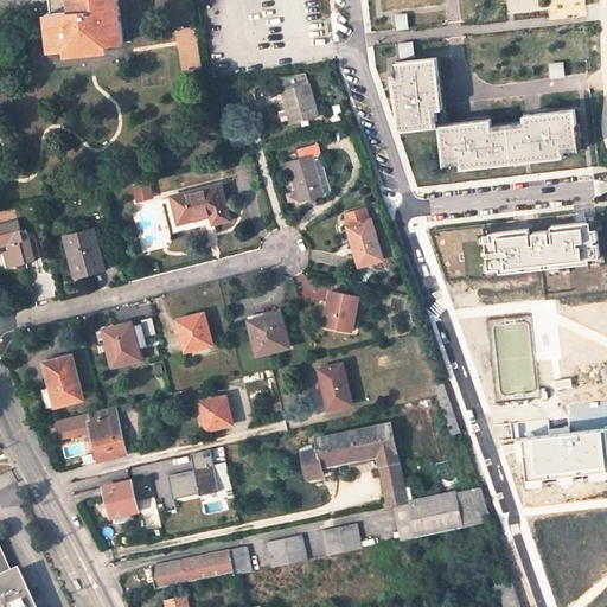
[(50,0),(51,13),(46,13),(51,50),(65,49),(66,53),(108,49),(108,44),(123,42),(117,0),(50,0)]
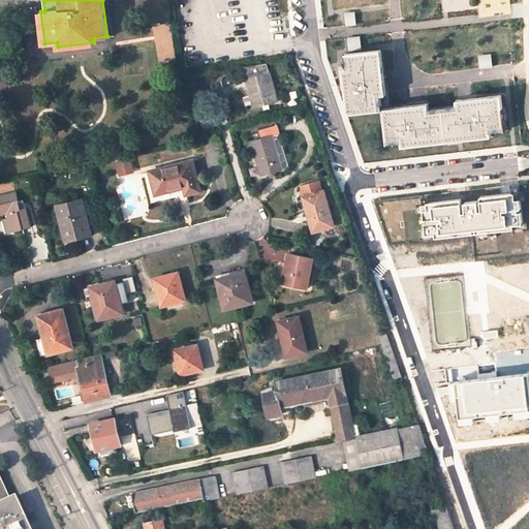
[(380,50),(349,54),(351,68),(347,68),(343,68),(348,114),(379,110),(377,95),(381,94),(385,94),(380,50)]
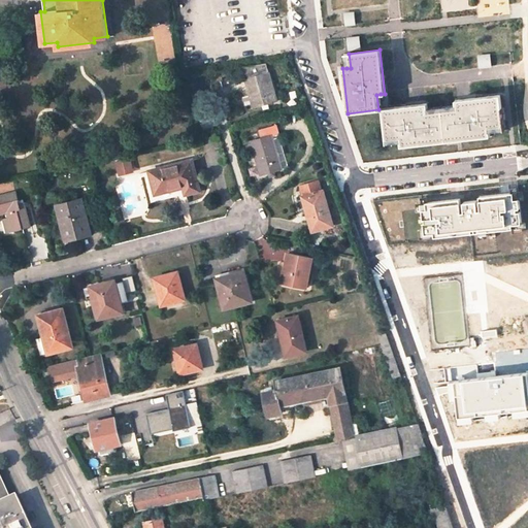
[(268,72),(266,63),(241,67),(243,71),(252,68),(255,76),(268,72)]
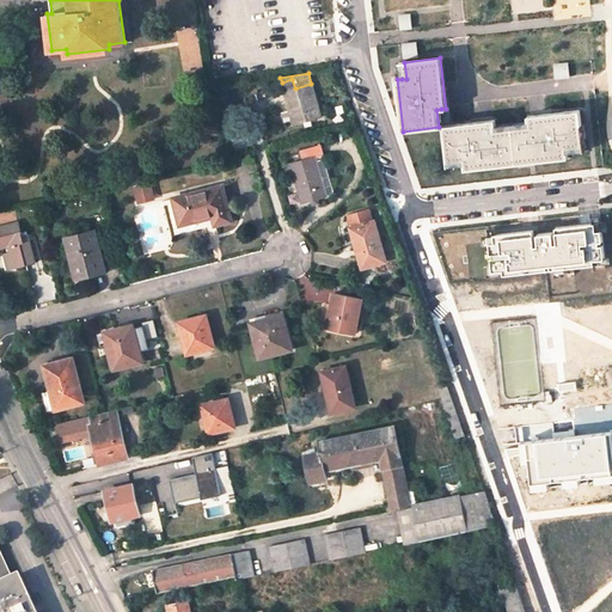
[(295,89),(292,79),(282,83),(293,123),(320,115),(311,84),(295,89)]
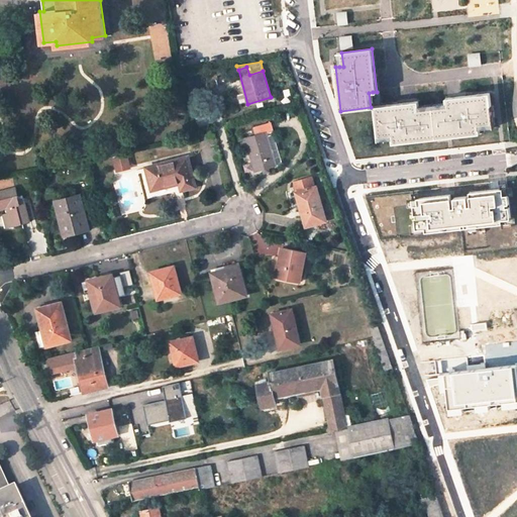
[(480,132),(480,128),(479,124),(494,123),(490,93),(446,98),(446,102),(447,107),(433,108),(419,109),(419,105),(418,101),(375,107),(379,136),(393,134),(393,138),(394,142),(436,137),(480,132)]
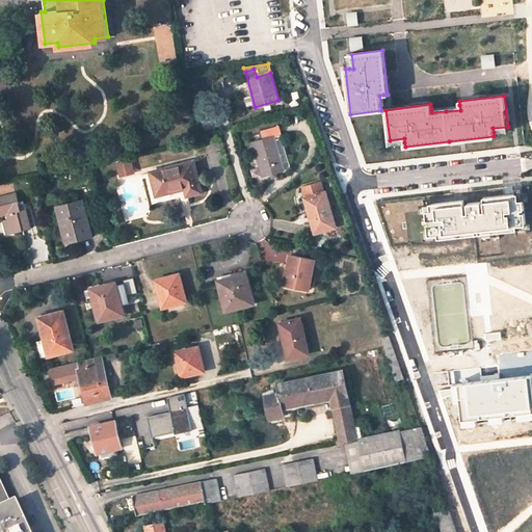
[(262,131),(264,138),(254,141),(264,175),(270,173),(276,171),(285,168),(274,135),(280,133),(282,133),(280,126),(262,131)]
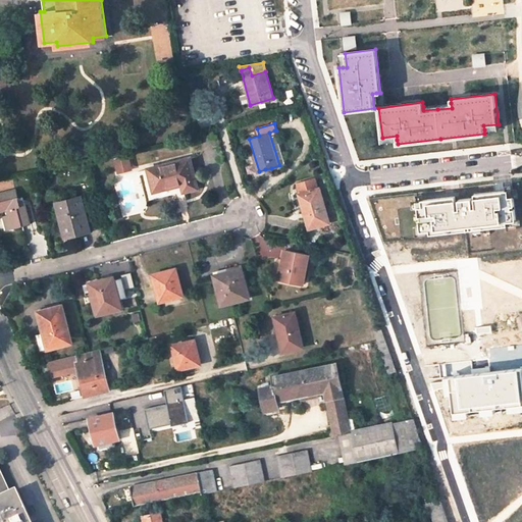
[(279,165),(284,164),(274,131),(269,133),(279,165)]
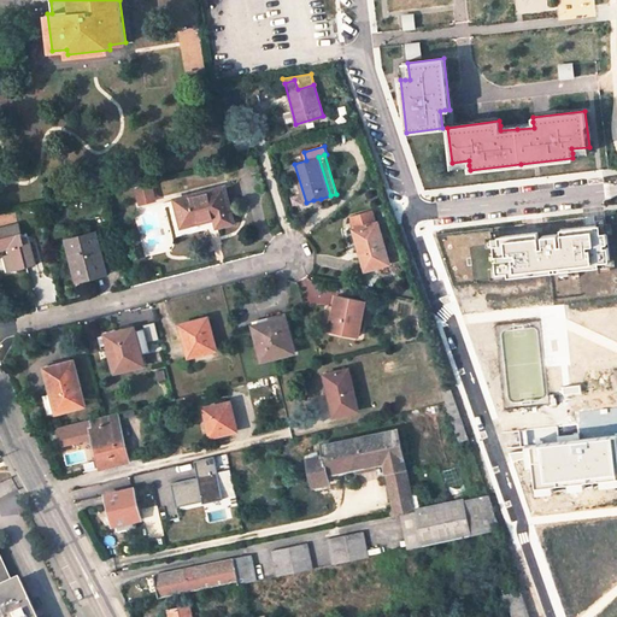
[(154,184),(136,188),(140,205),(158,200),(154,184)]
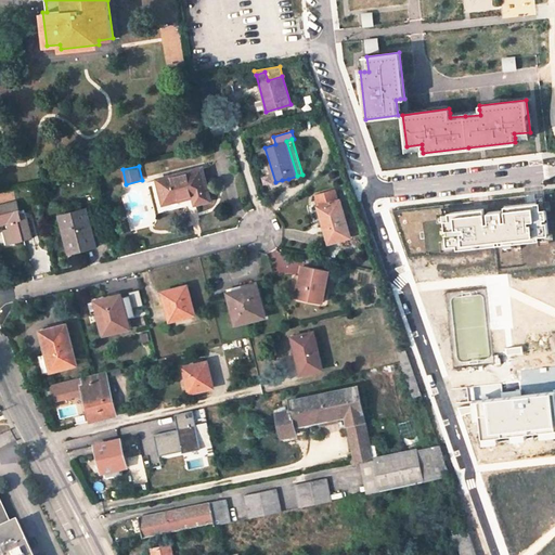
[(168,176),(173,201),(193,196),(194,204),(210,199),(202,167),(168,176)]
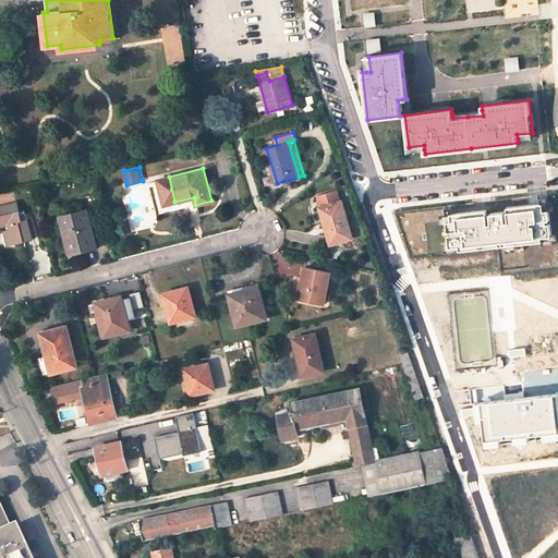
[(174,202),(169,177),(158,180),(164,204),(174,202)]
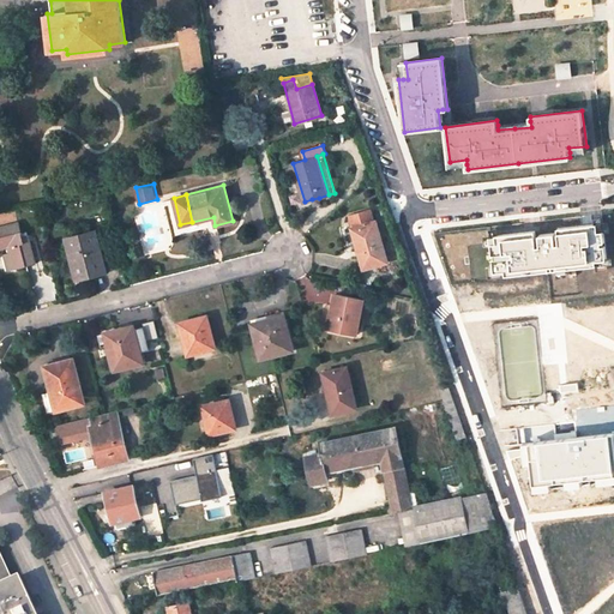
[(387,260),(375,220),(372,208),(348,215),(351,227),(363,268),(387,260)]
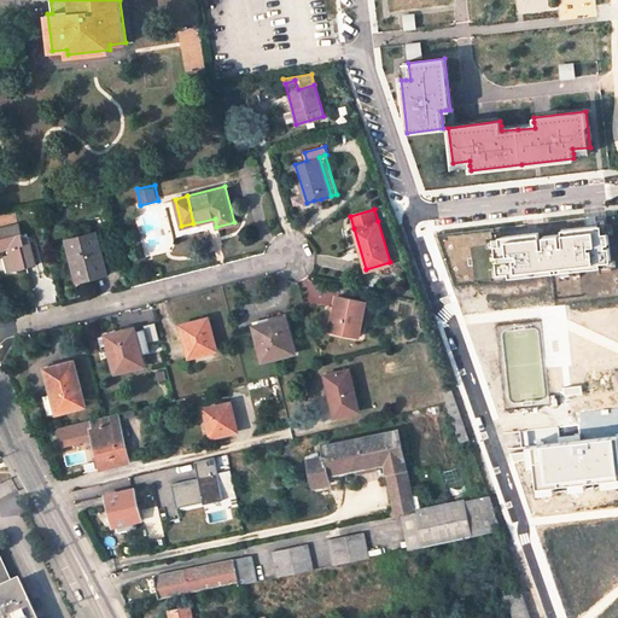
[(9,254),(12,269),(36,263),(30,242),(24,244),(23,237),(18,222),(0,227),(0,249),(1,250),(7,248),(9,254)]
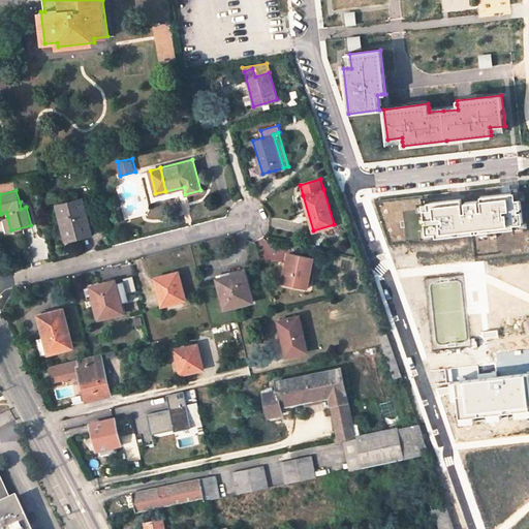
[(461,198),(423,204),(427,239),(523,227),(519,192),(480,196),(483,210),(479,210),(478,200),(465,203),(466,212),(463,212),(461,198)]
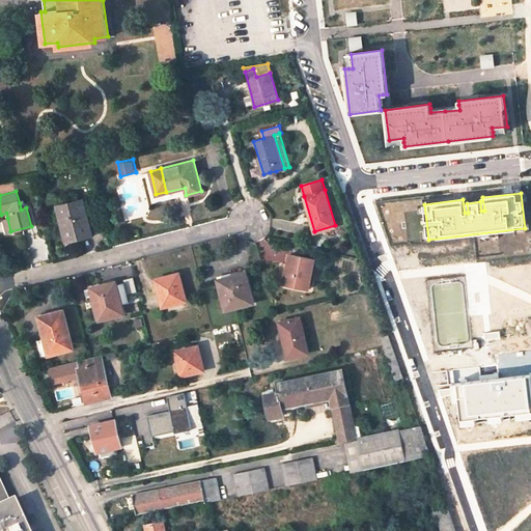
[(57,205),(66,240),(91,233),(82,198),(57,205)]
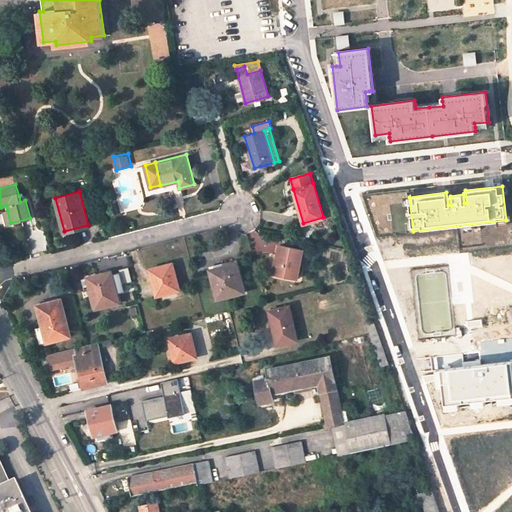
[(303,250),(279,245),(274,272),(298,277),(301,259),(303,253),(303,250)]
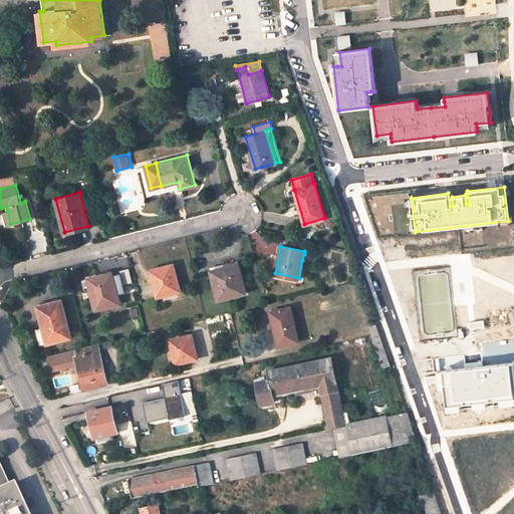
[(155,280),(159,295),(180,289),(174,263),(151,269),(154,280),(155,280)]
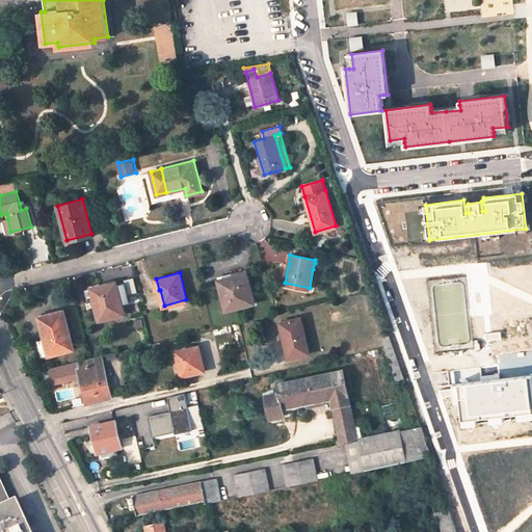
[(232,276),(233,283),(220,286),(227,310),(255,301),(247,273),(232,276)]
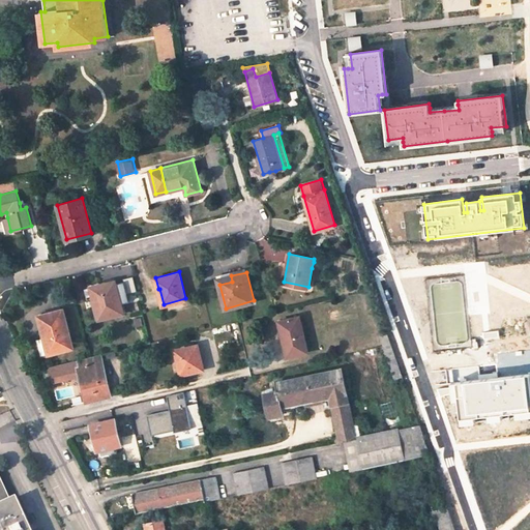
[(219,285),(232,282),(231,275),(230,273),(217,276),(219,285)]
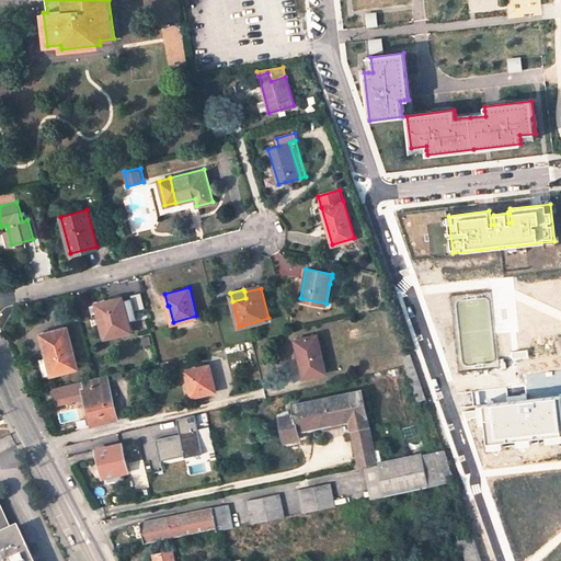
[(95,304),(104,336),(129,330),(122,297),(95,304)]
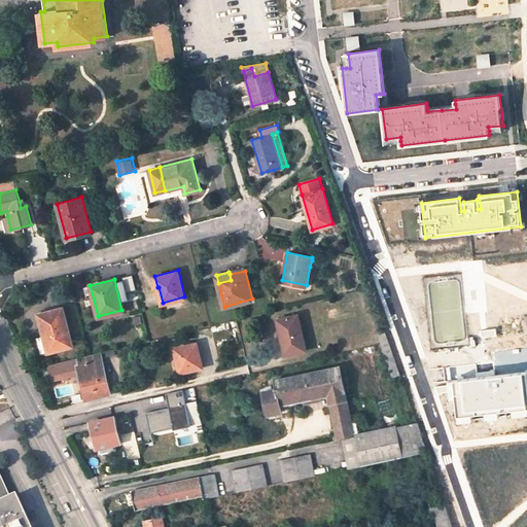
[(39,314),(44,335),(37,337),(41,353),(48,351),(71,345),(62,308),(39,314)]
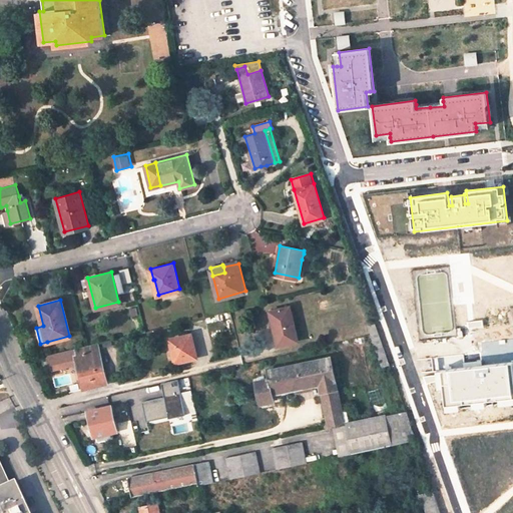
[(270,311),(278,345),(298,340),(290,306),(270,311)]
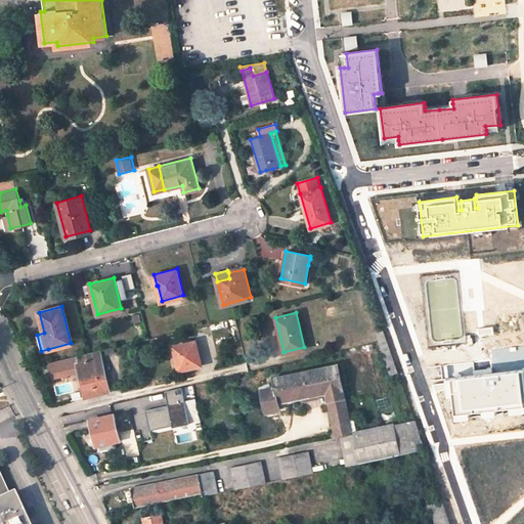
[(377,332),(379,341),(387,339),(384,330),(377,332)]
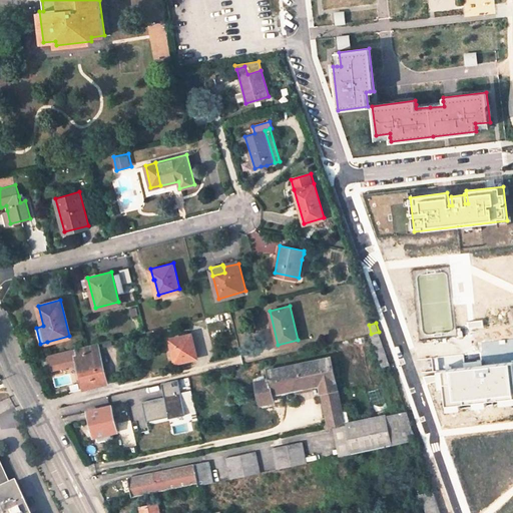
[(371,334),(375,344),(382,342),(379,332),(371,334)]
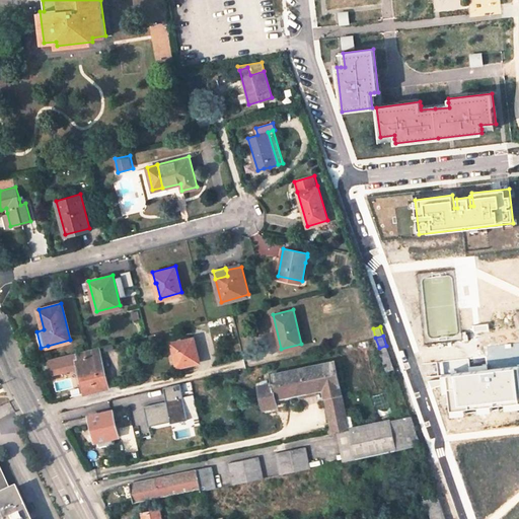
[(171,343),(177,366),(199,361),(194,338),(171,343)]
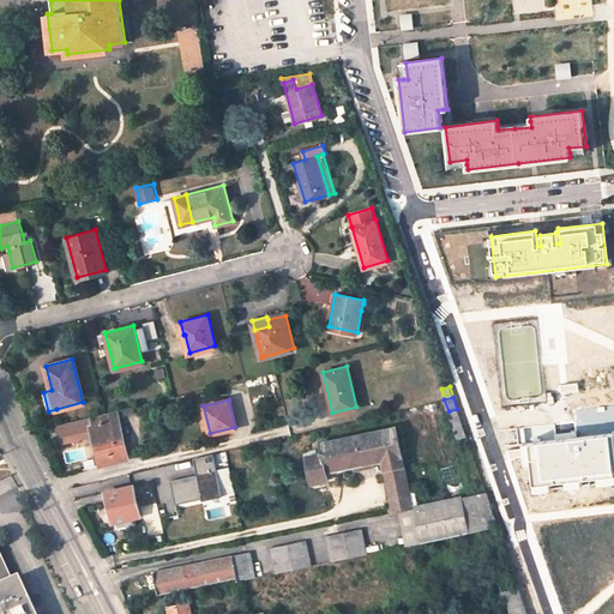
[(457,409),(449,411),(457,439),(467,437),(457,409)]
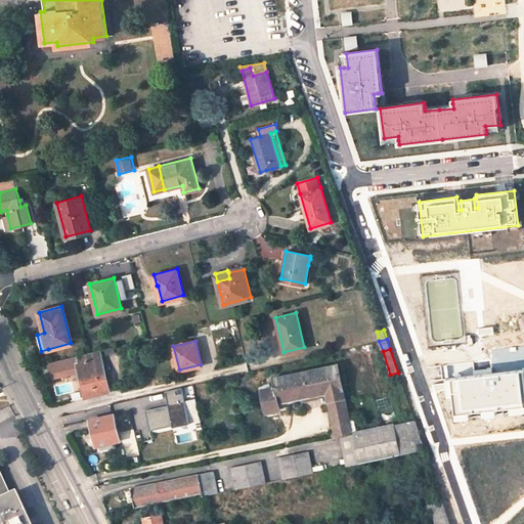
[(87,352),(78,355),(79,362),(77,362),(80,374),(85,396),(110,391),(99,350),(87,352)]
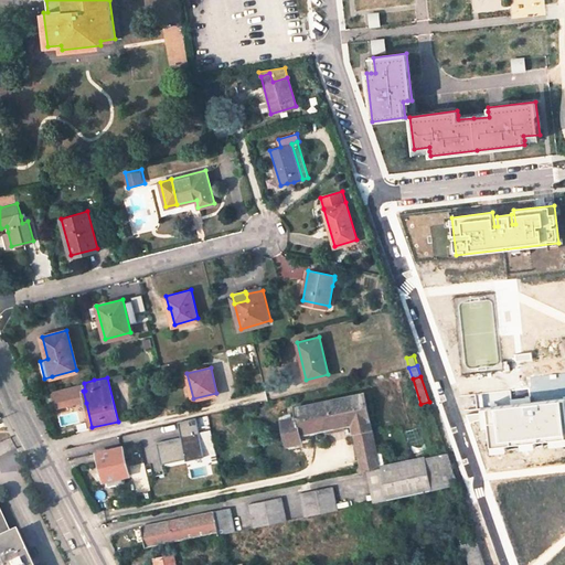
[(262,387),(259,380),(247,383),(248,391),(262,387)]
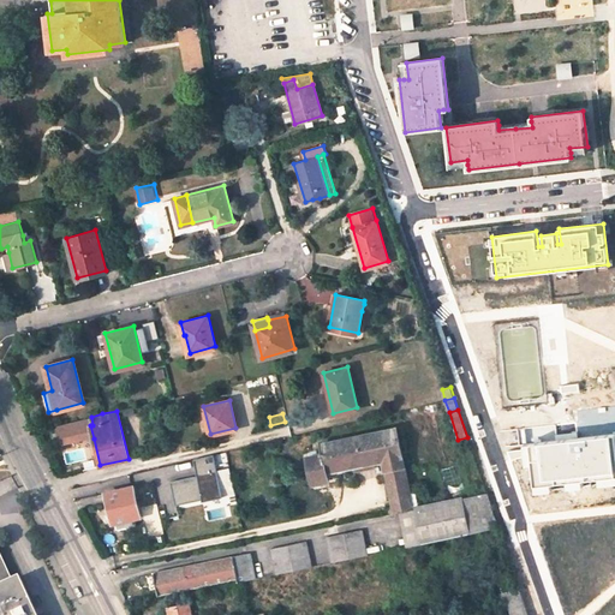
[(93,425),(91,417),(55,425),(60,443),(71,441),(72,443),(94,439),(90,425),(93,425)]
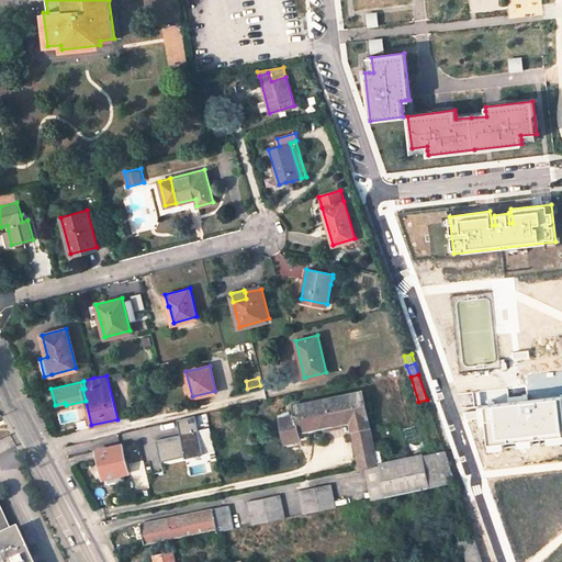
[(316,427),(350,420),(352,429),(370,426),(362,391),(292,405),(295,415),(281,419),(287,442),(301,439),(300,434),(299,428),(315,425),(316,427)]
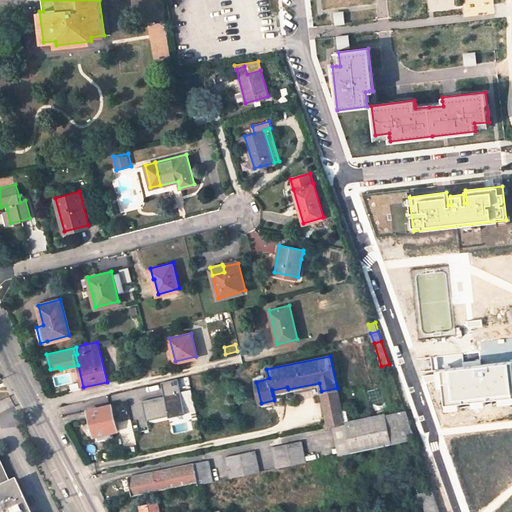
[(178,378),(162,382),(164,391),(169,390),(170,395),(165,396),(143,401),(147,420),(186,411),(178,378)]
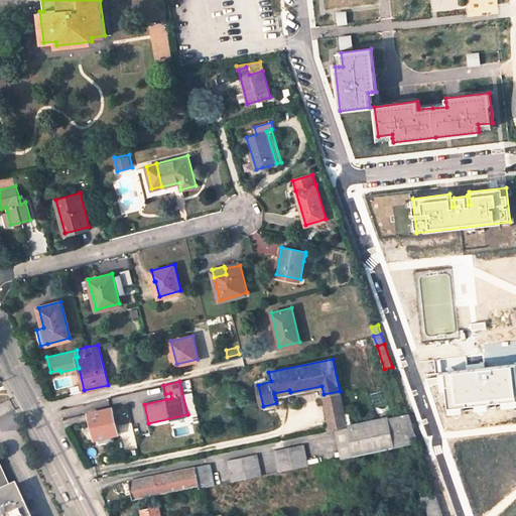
[(371,394),(378,414),(391,410),(384,389),(371,394)]
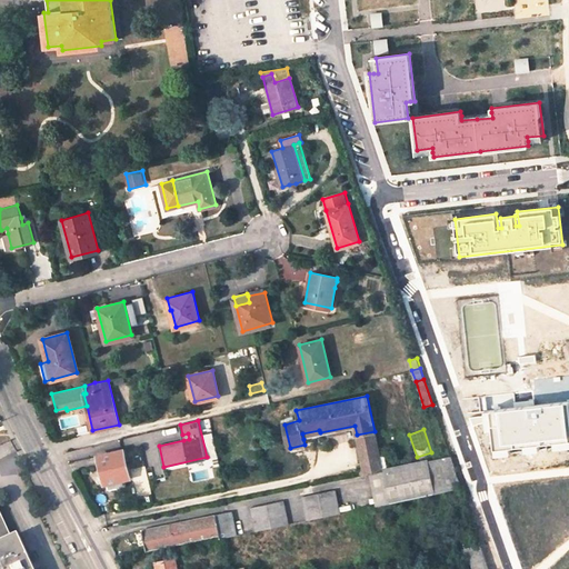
[(303,439),(320,436),(320,432),(319,430),(302,433),(303,439)]
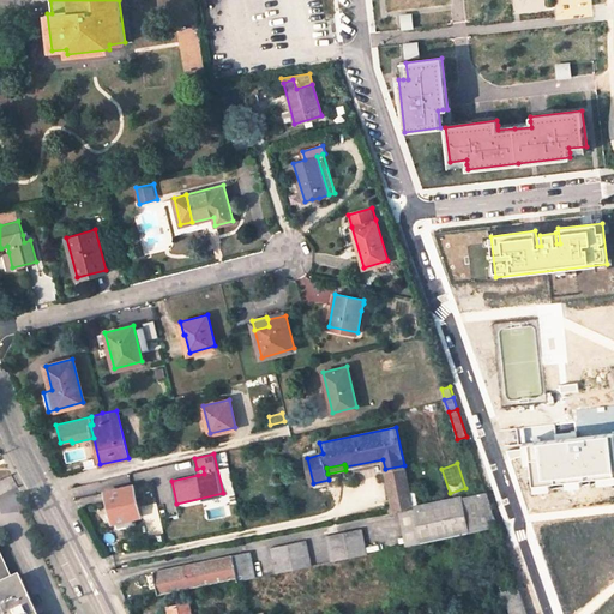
[(398,509),(411,506),(404,465),(385,469),(393,510),(398,509)]
